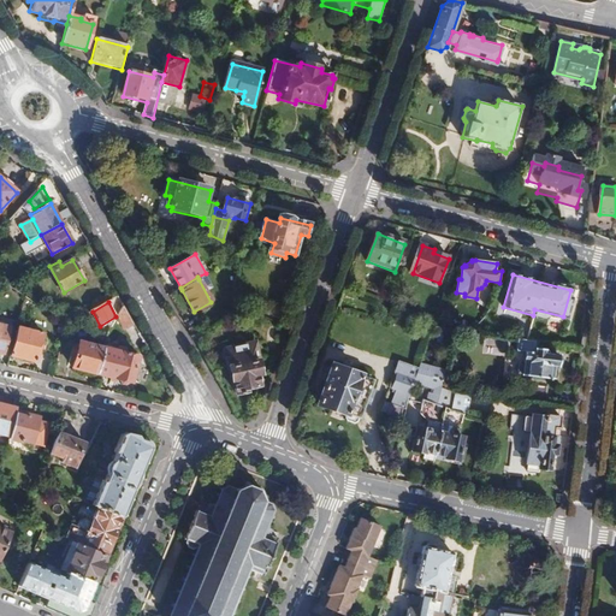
[(126,331),(135,326),(124,308),(118,318),(126,331)]
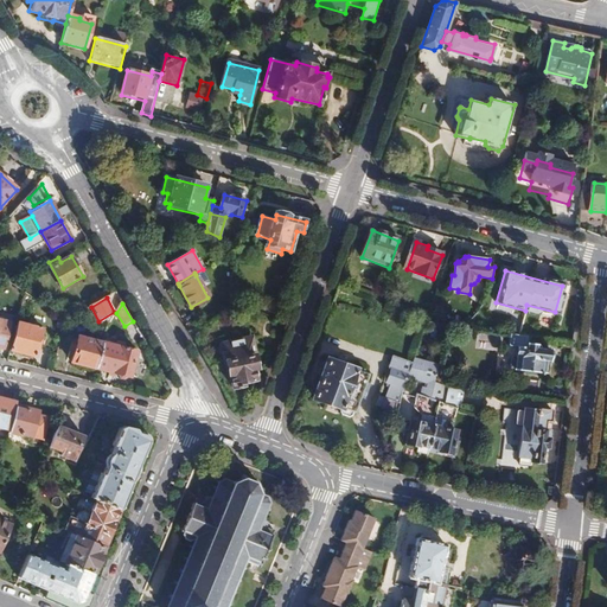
[(0,346),(5,349),(12,323),(0,319),(0,346)]
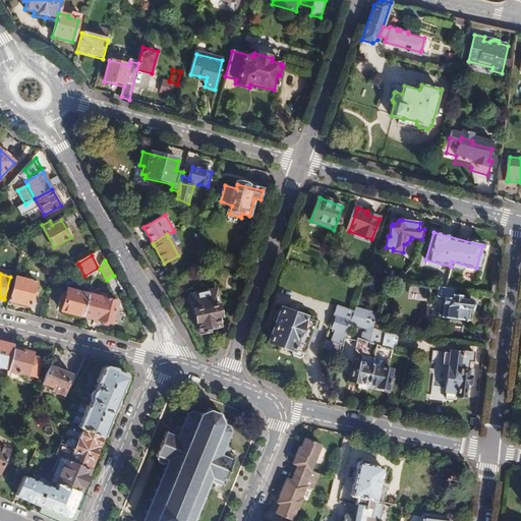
[(37,282),(15,277),(9,300),(31,305),(37,282)]
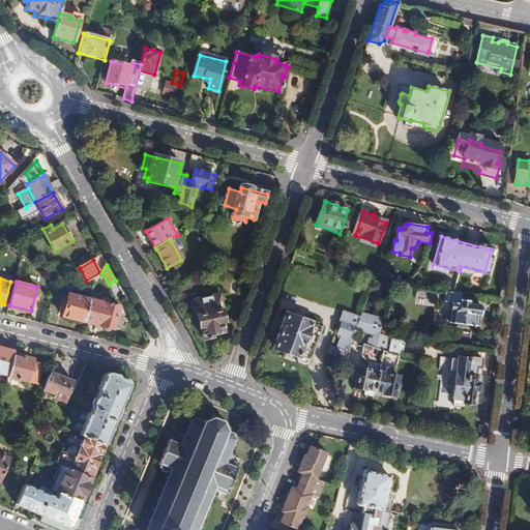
[(462,296),(462,294),(451,293),(450,303),(452,303),(450,313),(447,313),(446,321),(450,321),(449,324),(475,327),(477,316),(480,316),(481,306),(471,304),(472,301),(458,299),(459,296),(462,296)]
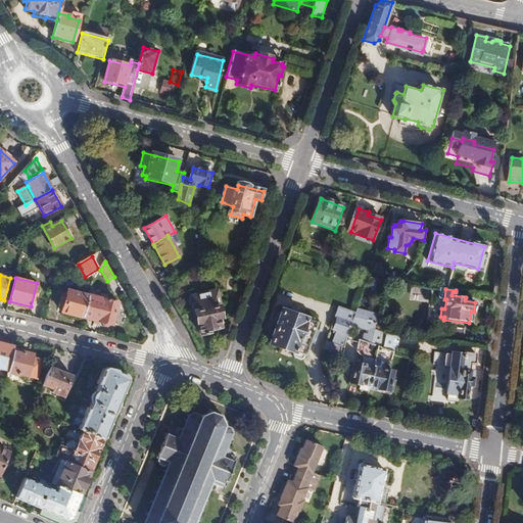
[(61,312),(83,318),(83,317),(89,295),(67,290),(67,294),(63,293),(61,300),(64,301),(61,312)]
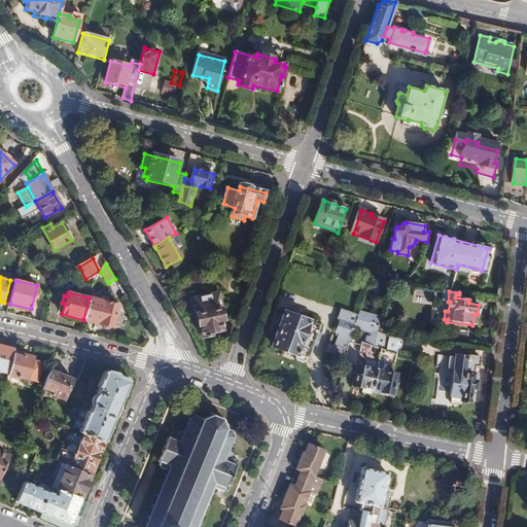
[(218,292),(191,300),(196,316),(197,316),(200,327),(202,327),(205,339),(213,336),(213,334),(223,330),(222,321),(225,320),(221,309),(223,308),(218,292)]
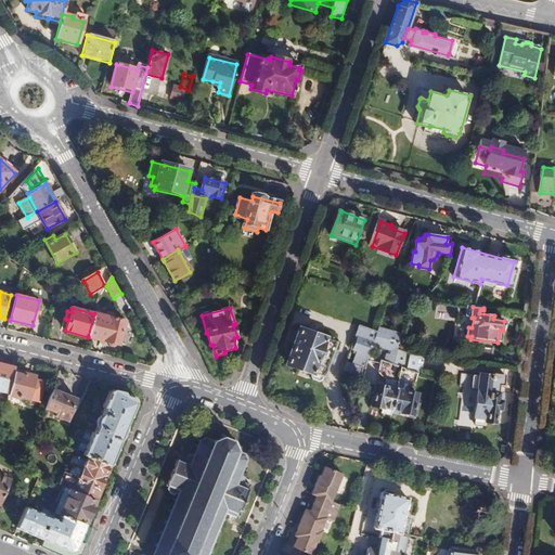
[(94,313),(88,336),(118,344),(125,320),(94,312),(94,313)]
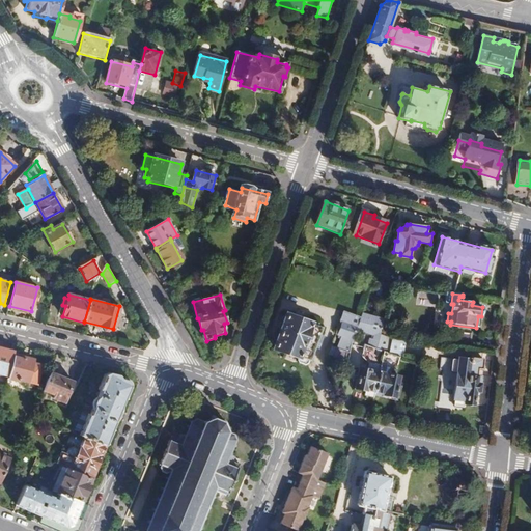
[(356,326),(355,330),(372,335),(371,339),(368,338),(366,345),(375,350),(384,320),(361,312),(356,326)]
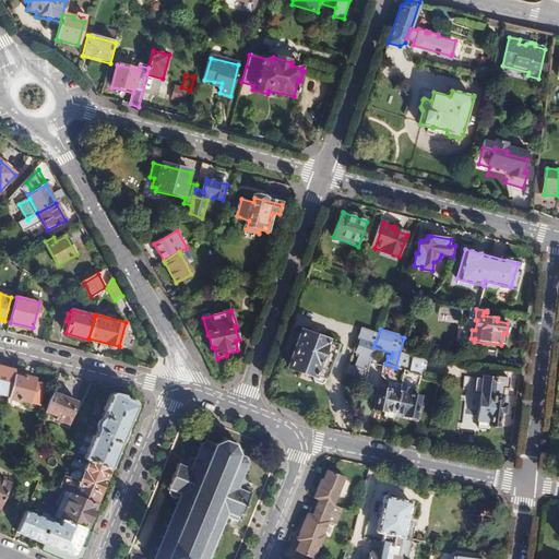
[(340,343),(300,331),(288,366),(314,375),(314,378),(314,380),(322,383),(325,381),(326,379),(328,379),(340,343)]
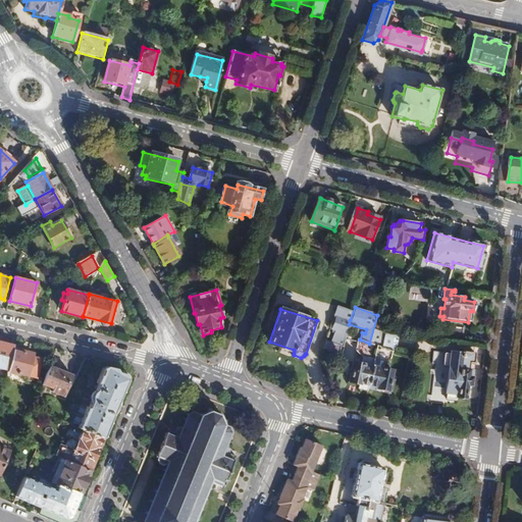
[(349,324),(350,320),(335,318),(332,331),(347,334),(349,324)]
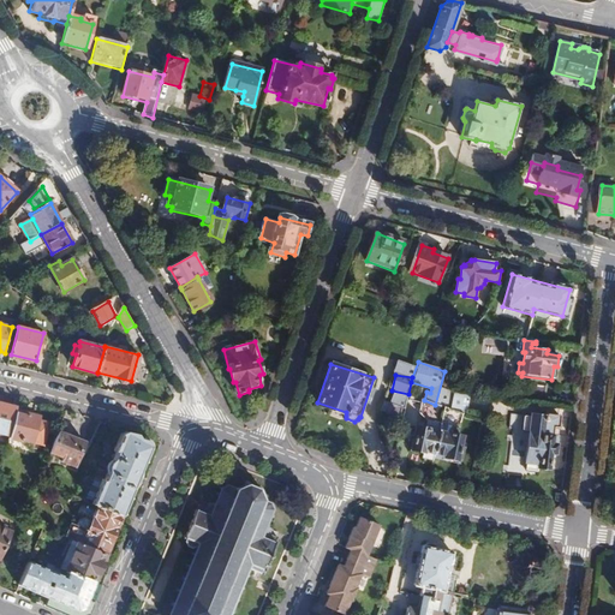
[(529,401),(548,404),(549,393),(531,390),(529,401)]
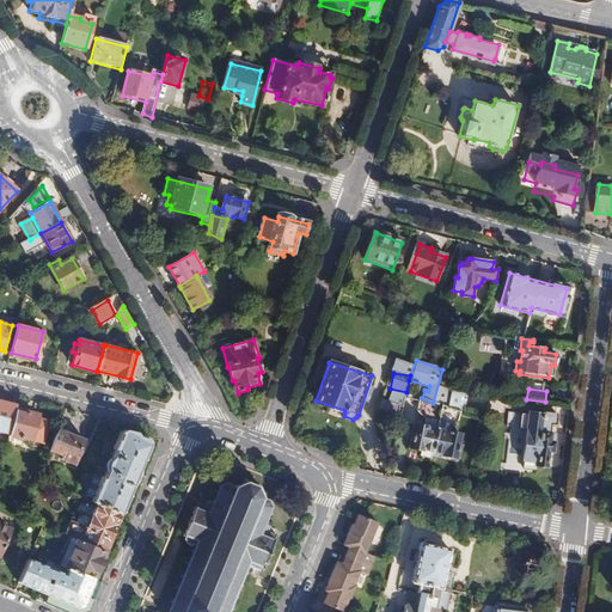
[(459,412),(463,414),(466,395),(475,396),(475,397),(488,399),(489,395),(451,390),(447,408),(459,412)]
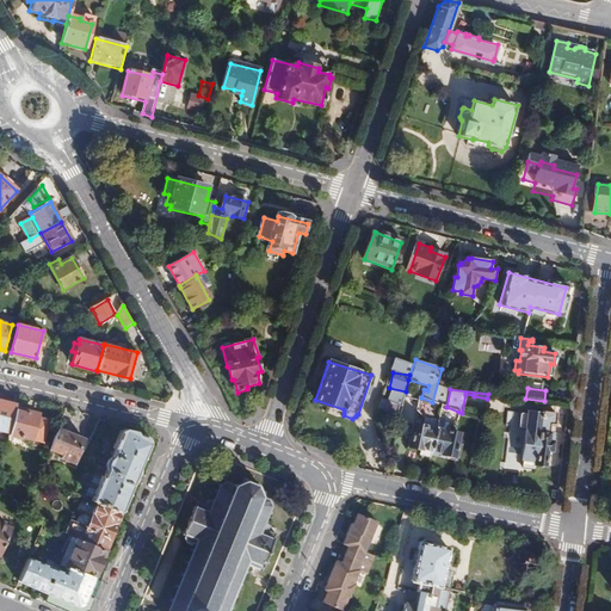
[(424,419),(423,427),(432,429),(432,425),(437,426),(438,419),(442,405),(432,402),(421,397),(419,396),(417,412),(424,419)]
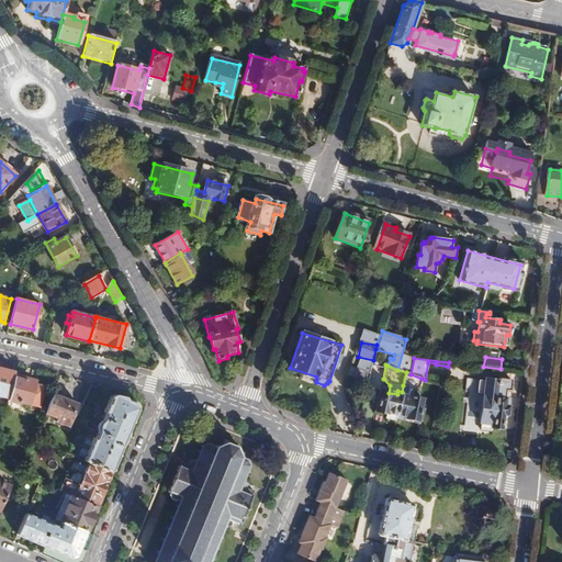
[(0,394),(11,397),(17,373),(0,369),(0,394)]
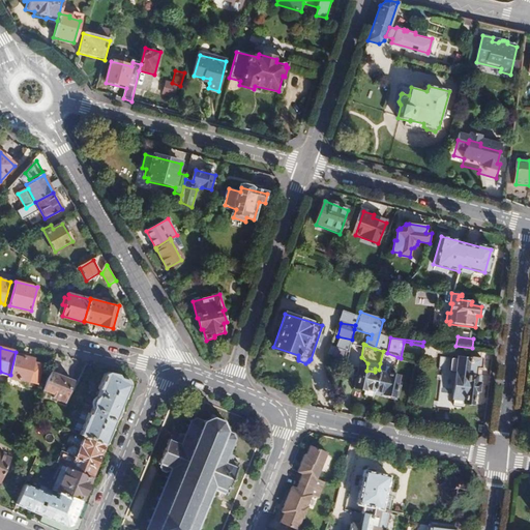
[(392,367),(398,357),(387,353),(383,351),(380,363),(392,367)]
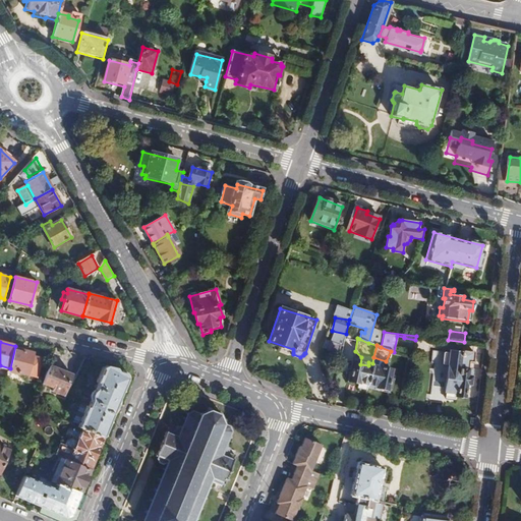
[(24,348),(15,346),(10,368),(9,371),(20,373),(20,372),(36,375),(41,353),(24,349),(24,348)]
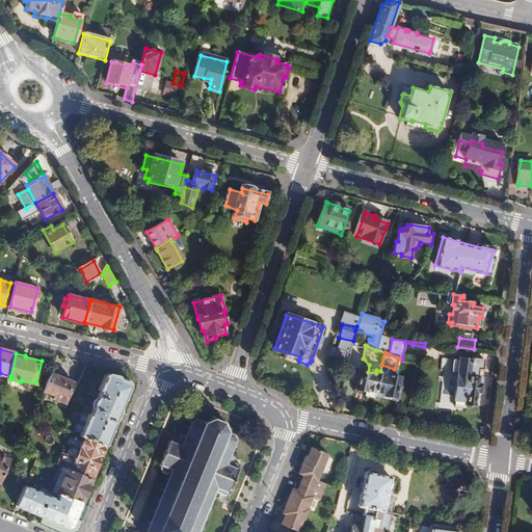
[(451,374),(453,361),(442,358),(440,372),(444,372),(440,406),(464,409),(466,405),(466,401),(454,400),(457,375),(451,374)]
